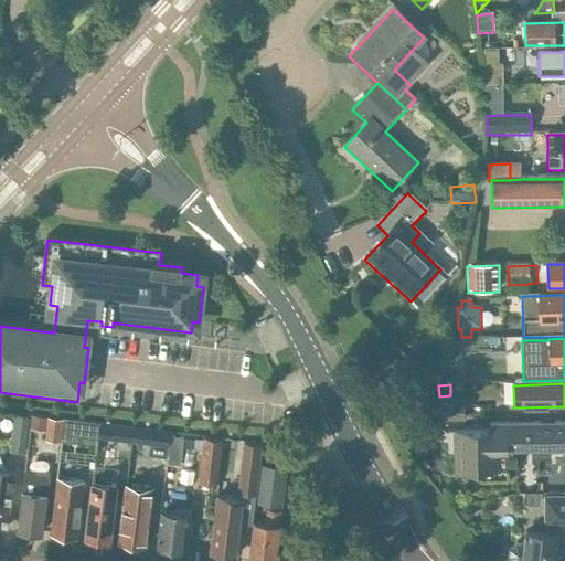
[(437,423),(464,423),(464,403),(437,403),(437,423)]
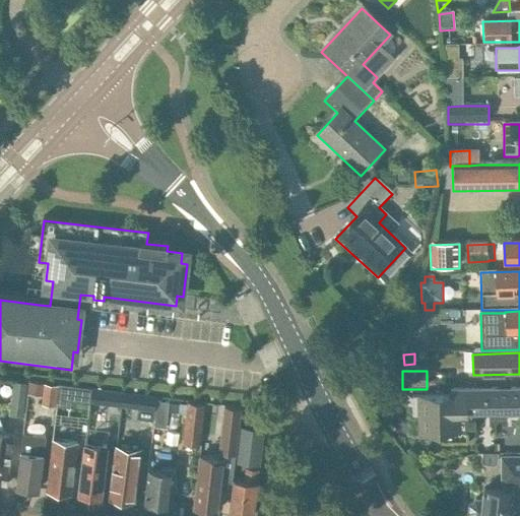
[(23,414),(27,387),(13,385),(10,412),(23,414)]
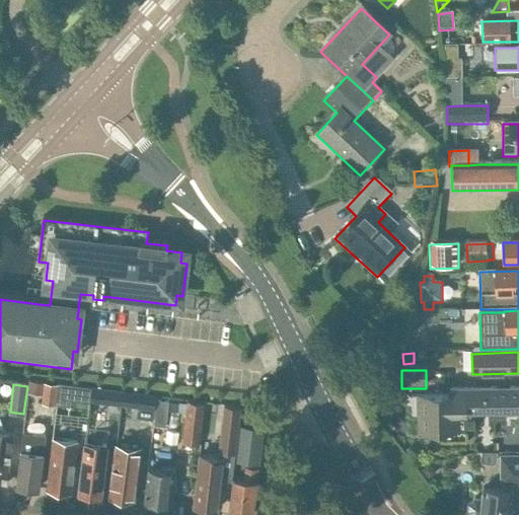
[(56,409),(58,388),(44,386),(41,407),(56,410),(56,409)]
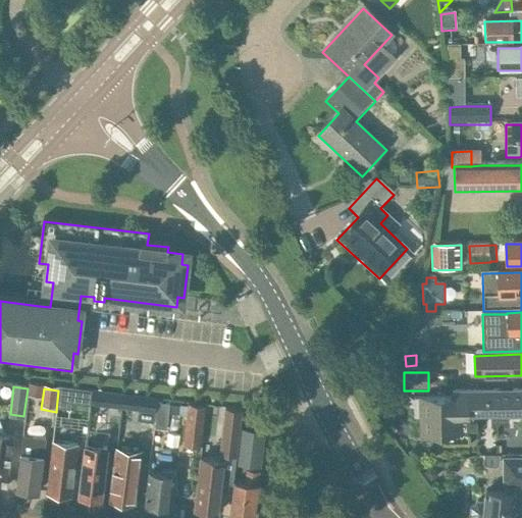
[(58,391),(56,411),(70,413),(71,406),(73,393),(73,392),(58,390),(58,391)]
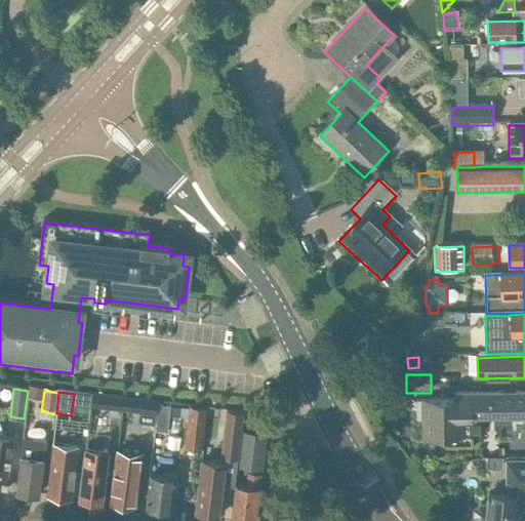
[(123,408),(123,401),(124,399),(124,398),(92,395),(91,410),(109,412),(109,413),(122,414),(123,408)]
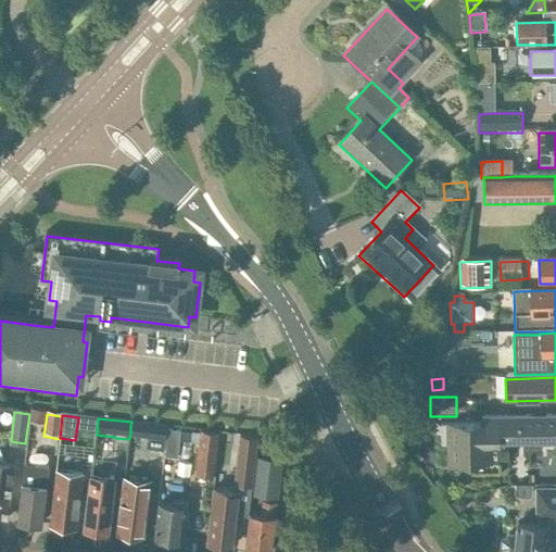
[(447,465),(492,464),(491,447),(555,444),(555,418),(480,421),(481,425),(447,425),(447,465)]
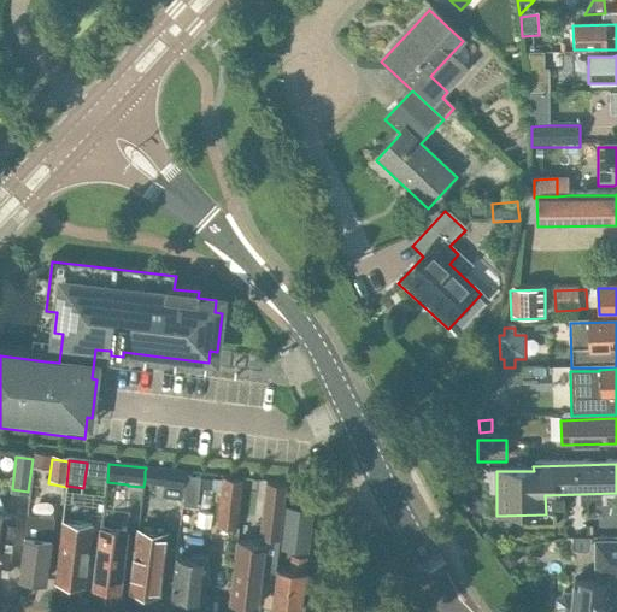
[(145,480),(144,487),(163,489),(165,471),(146,469),(145,471),(145,480)]
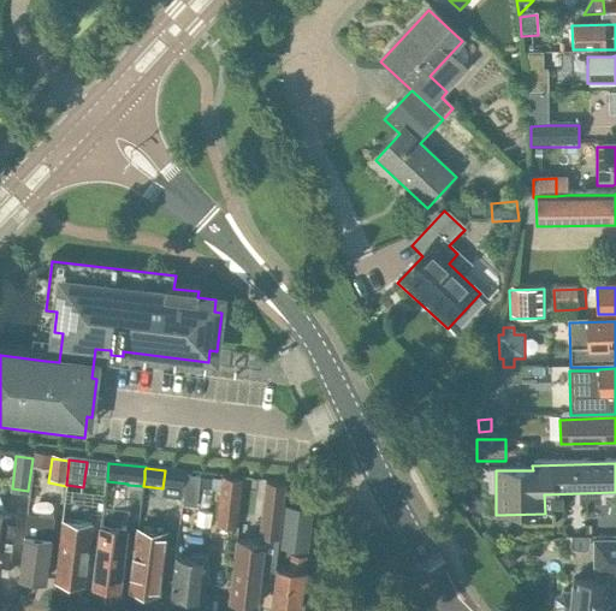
[(200,491),(201,481),(187,480),(183,509),(197,510),(200,491)]
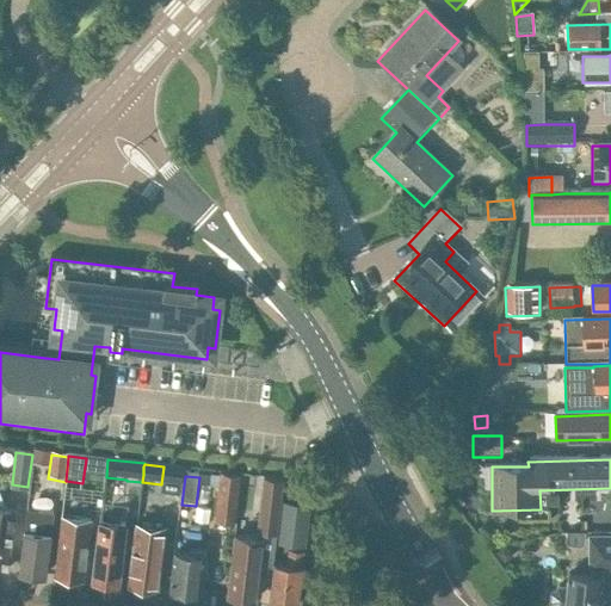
[(234,527),(240,478),(221,476),(221,480),(218,489),(215,524),(234,527)]
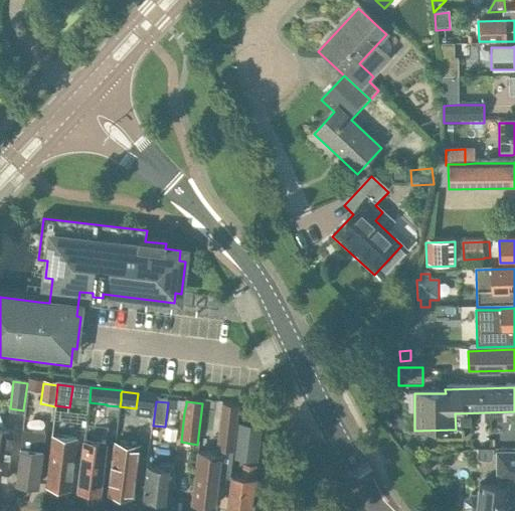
[(168,402),(167,410),(176,411),(177,403),(168,402)]
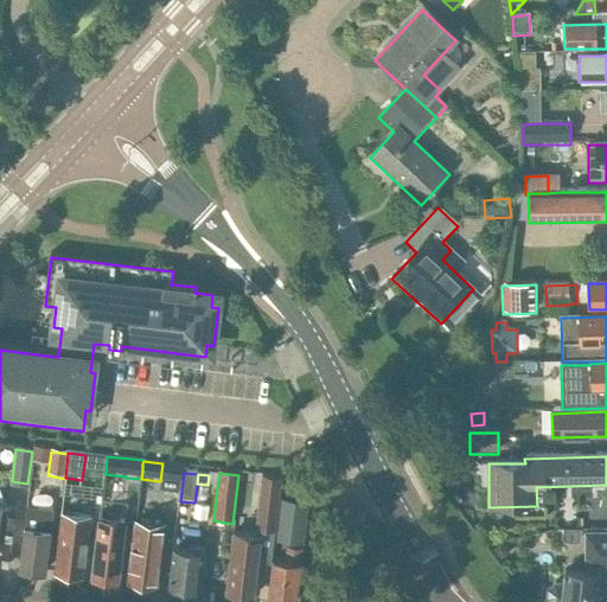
[(209,475),(208,485),(217,486),(219,476),(209,475)]
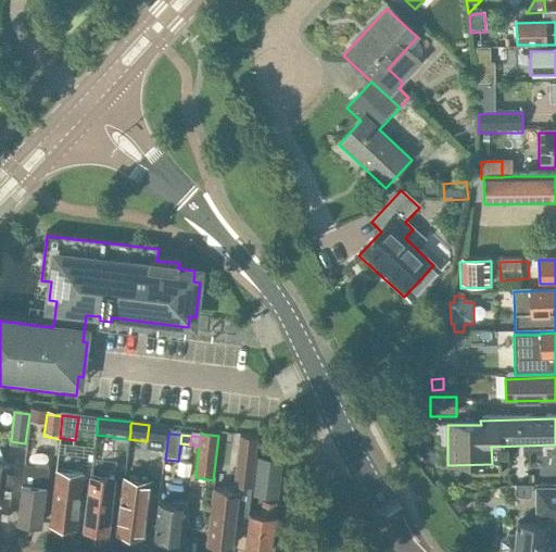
[(211,512),(206,548),(234,550),(237,517),(249,519),(249,515),(257,440),(239,438),(234,493),(213,491),(211,512)]
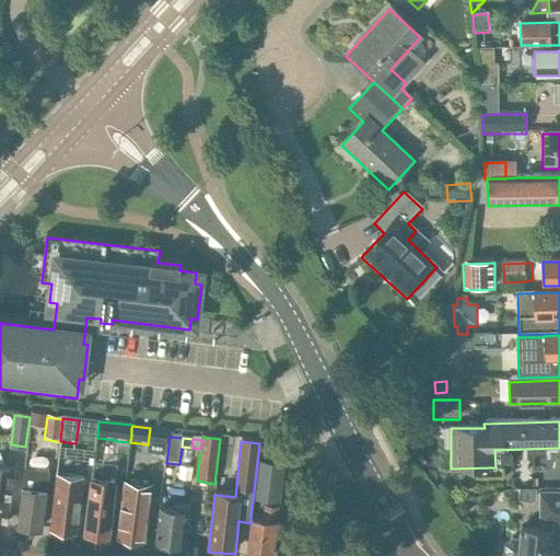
[(163,481),(166,459),(151,458),(148,479),(163,481)]
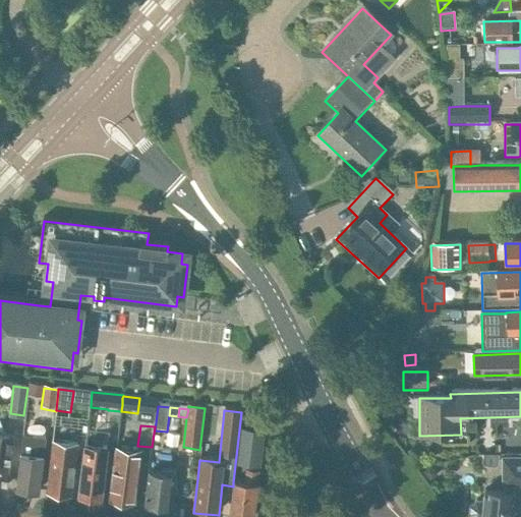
[(261,470),(265,434),(240,432),(236,467),(261,470)]
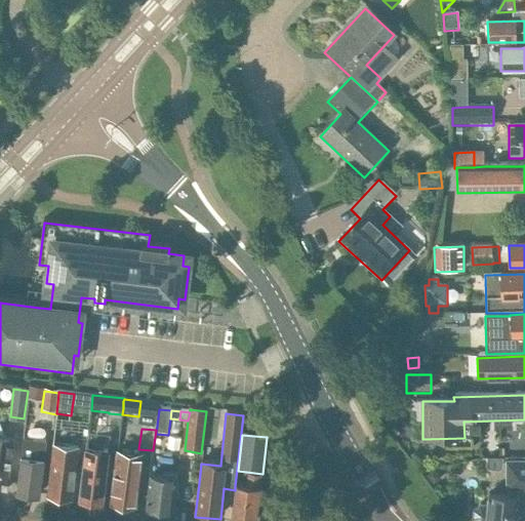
[(0,492),(6,493),(10,458),(12,442),(0,440),(0,492)]
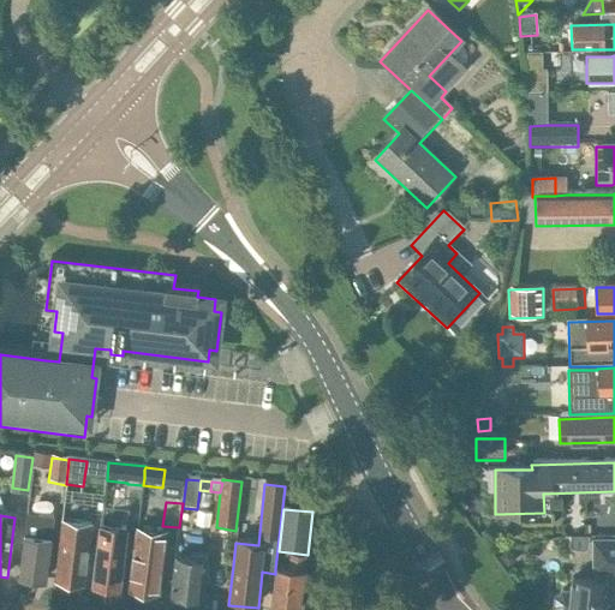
[(46,582),(52,540),(54,520),(27,518),(24,538),(19,579),(46,582)]
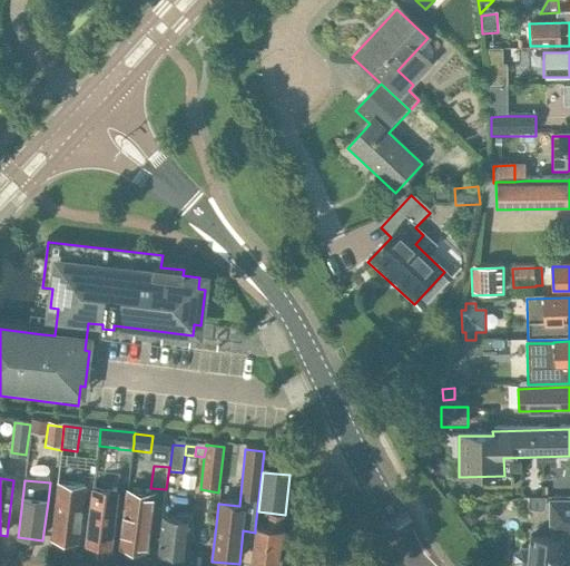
[(78,545),(85,488),(58,485),(51,542),(78,545)]
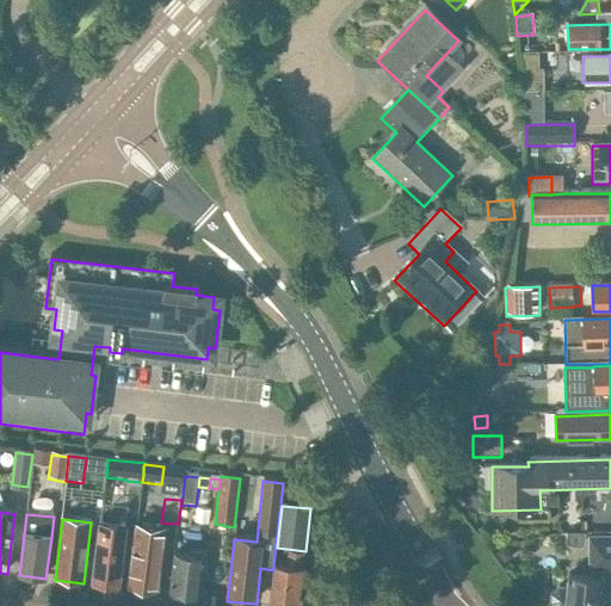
[(119,588),(127,529),(99,525),(92,585),(119,588)]
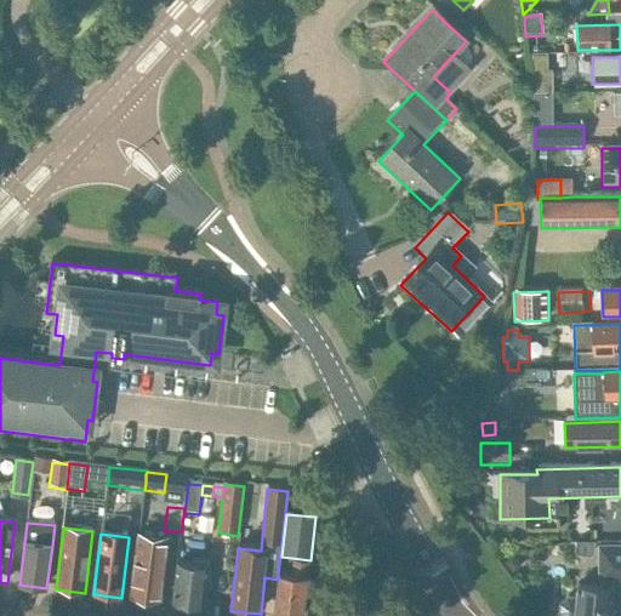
[(136,559),(131,598),(160,602),(166,548),(167,539),(138,535),(136,559)]
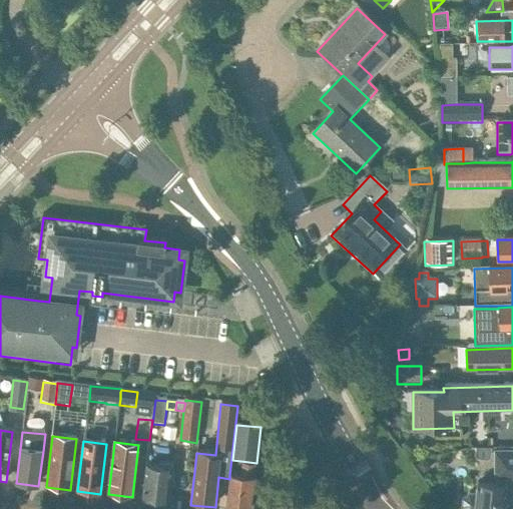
[(504,508),(506,489),(506,482),(512,481),(512,451),(494,452),(494,482),(497,482),(496,488),(477,486),(475,497),(469,497),(463,501),(462,508),(504,508)]
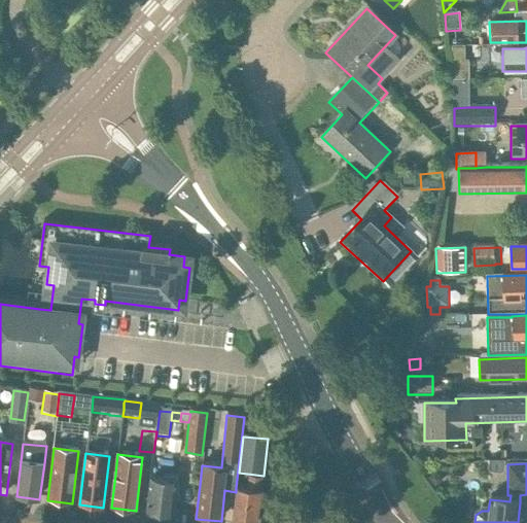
[(428,479),(435,488),(443,483),(435,473),(428,479)]
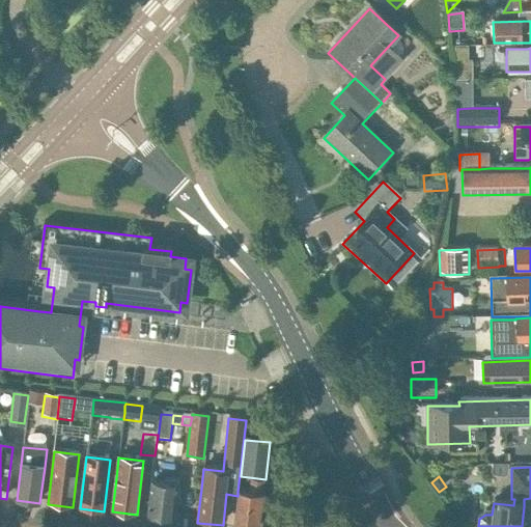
[(175,520),(179,480),(166,479),(165,483),(152,482),(148,517),(175,520)]
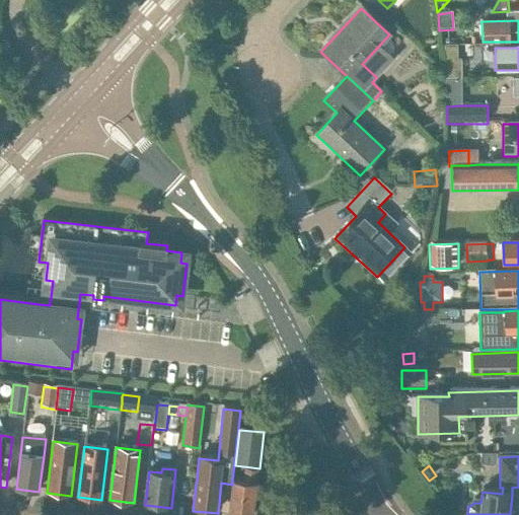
[(252,514),(257,471),(244,469),(242,482),(232,481),(232,485),(228,514),(252,514)]
